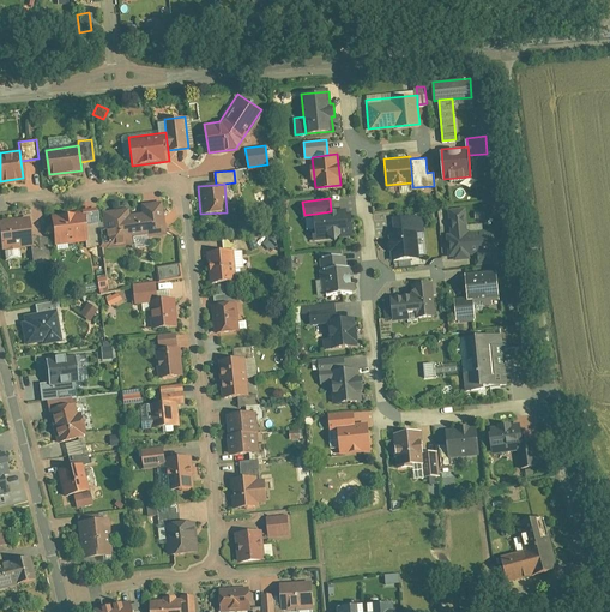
[(128,205),(101,210),(104,227),(97,228),(100,246),(132,243),(132,237),(165,232),(162,202),(143,204),(144,211),(130,214),(128,205)]
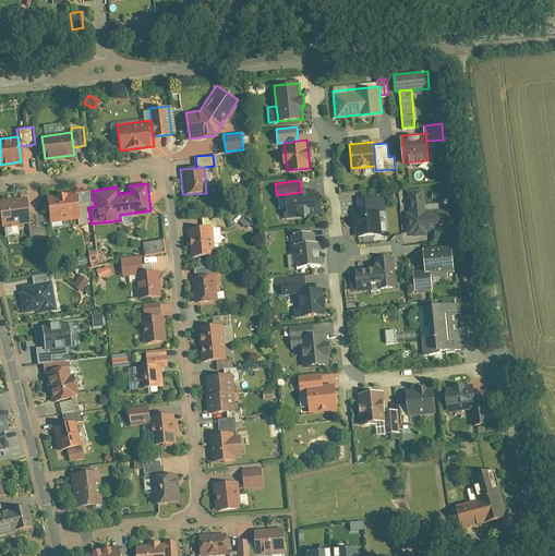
[(423,188),(407,189),(409,213),(407,213),(409,232),(411,231),(411,236),(427,233),(427,231),(433,230),(434,239),(454,238),(450,205),(425,207),(423,188)]
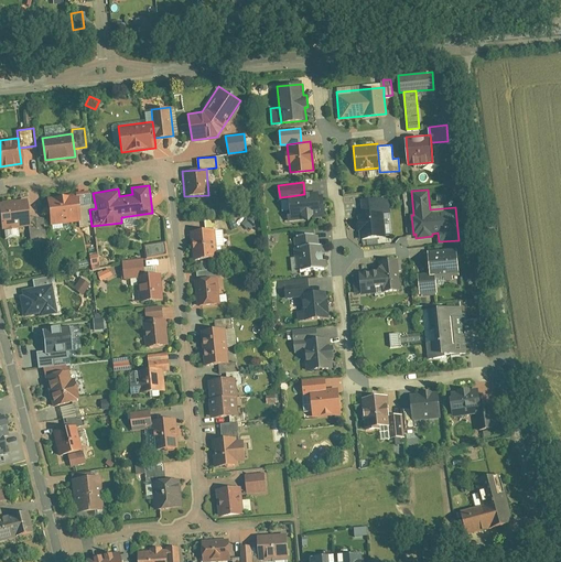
[(76,192),(45,196),(50,223),(79,219),(76,192)]
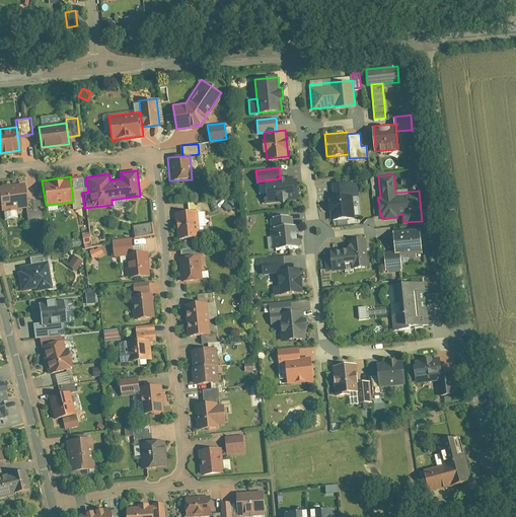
[(280,178),(267,180),(269,201),(297,198),(295,176),(280,178)]
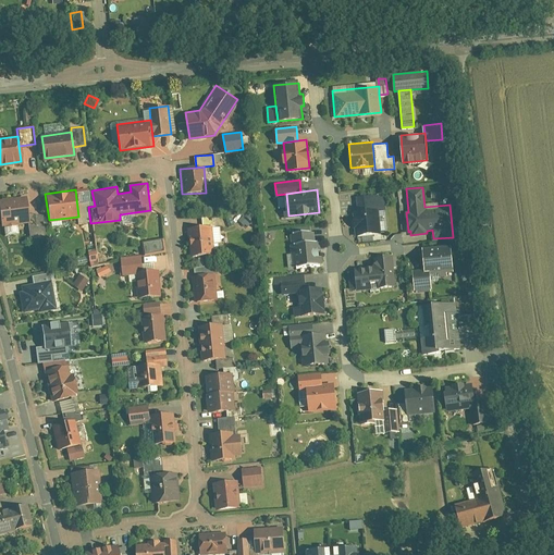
[(384,208),(383,193),(356,196),(358,210),(378,209),(384,208)]
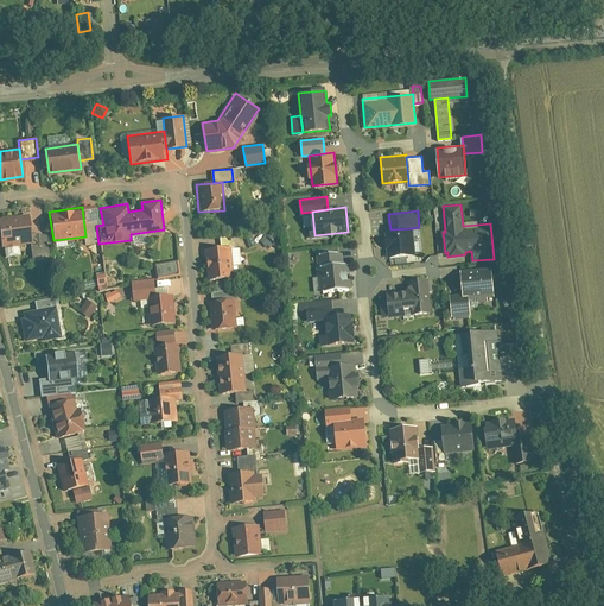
[(27,213),(0,218),(0,227),(2,246),(32,242),(31,234),(27,213)]
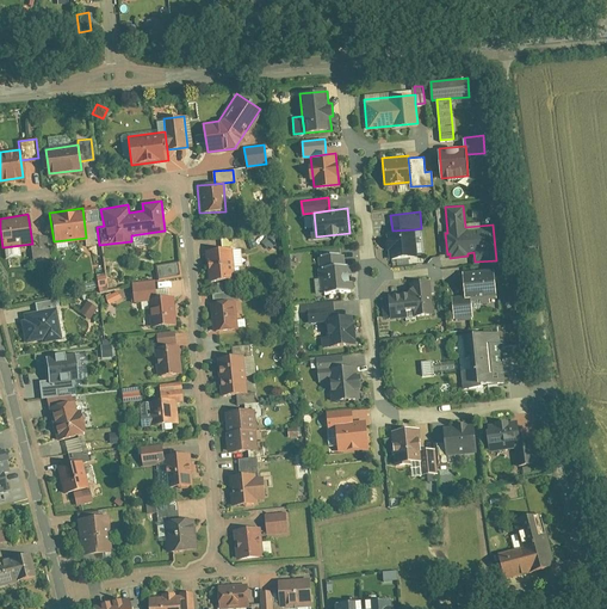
[(392,231),(386,232),(390,259),(416,257),(414,229),(392,231)]
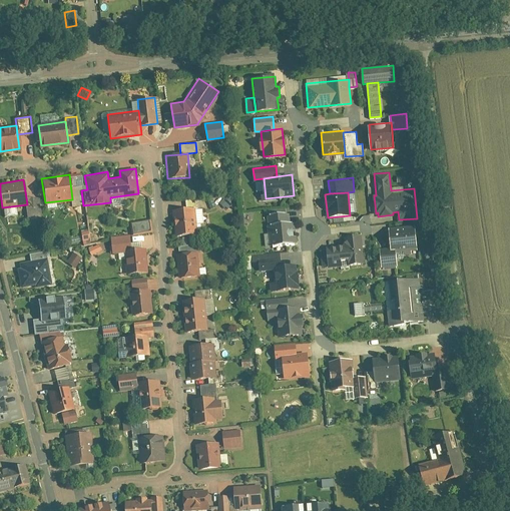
[(28,215),(40,213),(37,195),(26,197),(27,204),(28,215)]
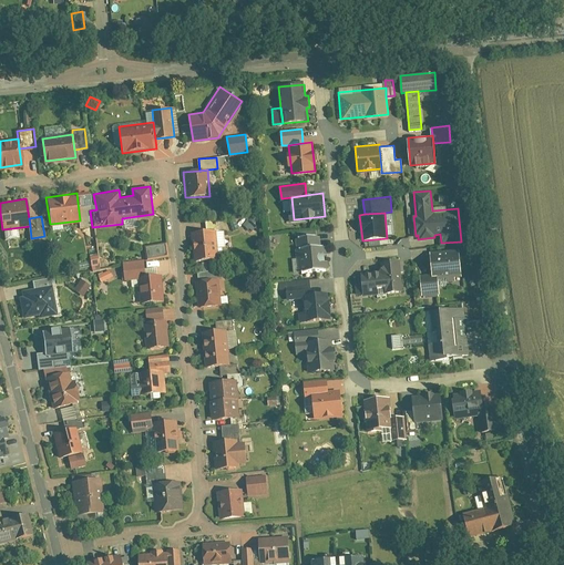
[(217,229),(217,218),(204,219),(205,230),(215,230),(217,229)]
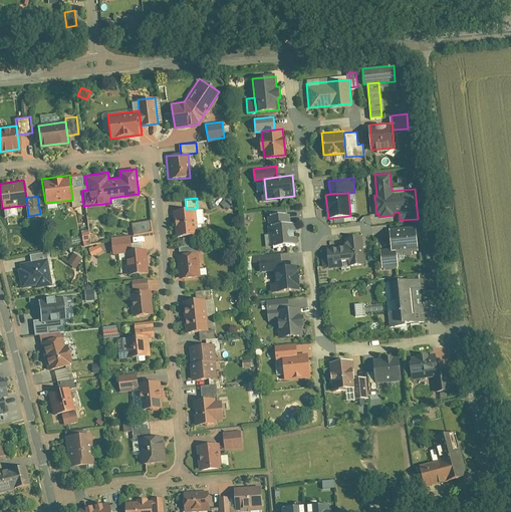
[(186,209),(174,210),(176,236),(197,235),(195,209),(186,209)]
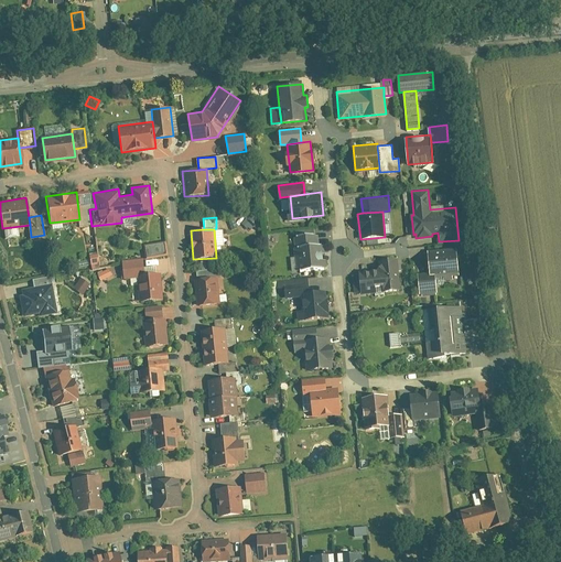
[(319,245),(317,235),(294,237),(295,247),(319,245)]
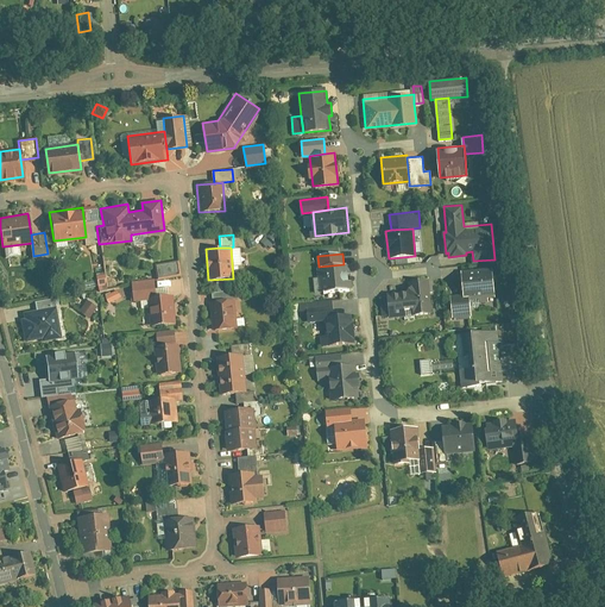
[(178,260),(155,264),(157,279),(181,274),(178,260)]
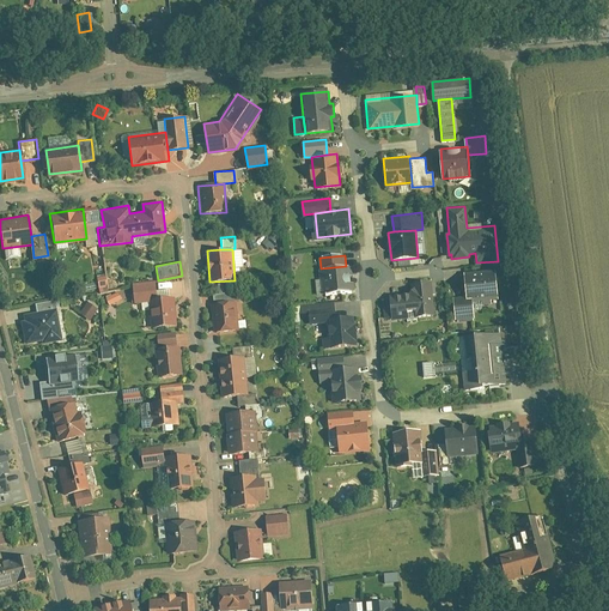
[(346,266),(321,268),(323,292),(352,290),(349,265),(346,266)]
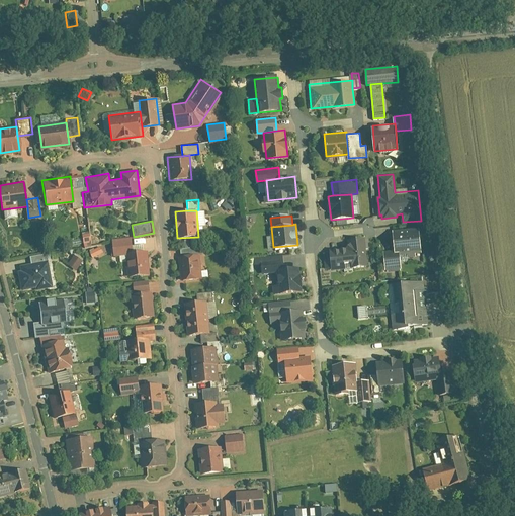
[(418,227),(392,230),(395,249),(395,252),(400,252),(421,249),(418,227)]
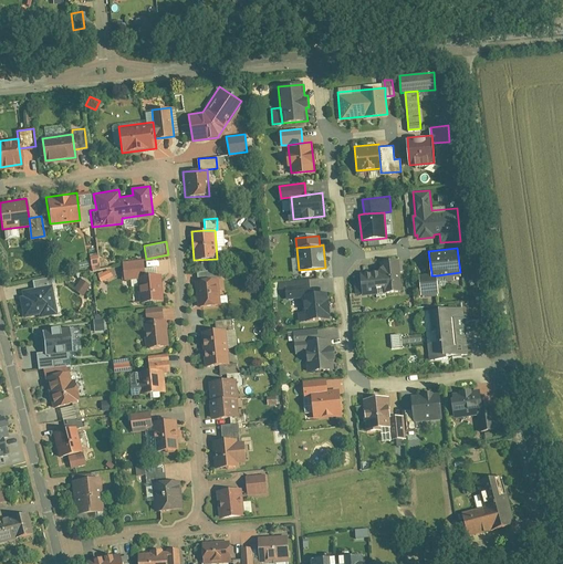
[(94,253),(85,254),(86,265),(95,264),(94,253)]
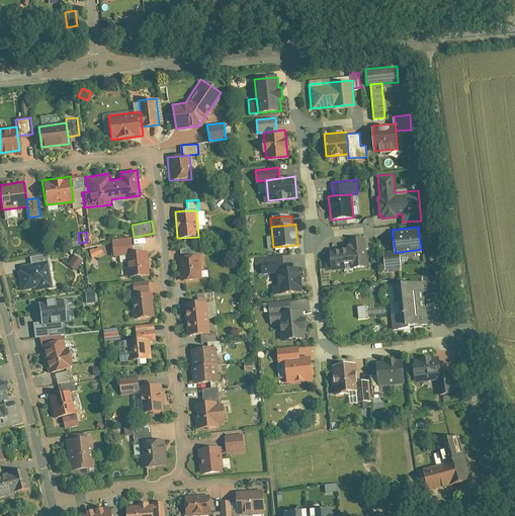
[(363,237),(347,239),(348,246),(350,260),(350,267),(367,265),(363,237)]
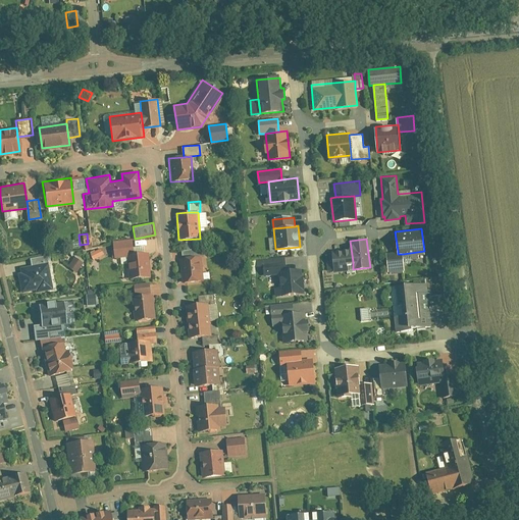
[(132,240),(114,242),(115,256),(128,255),(134,254),(132,240)]
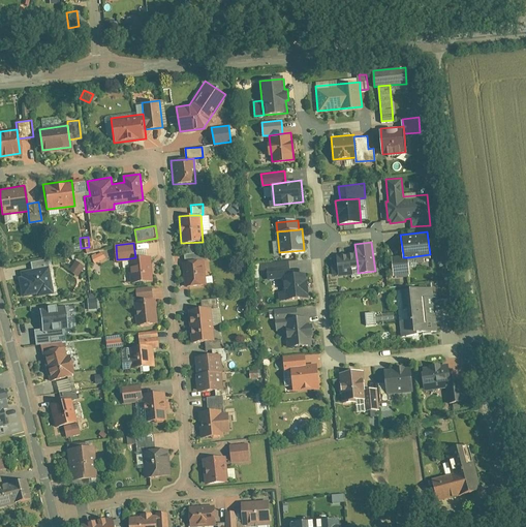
[(90,262),(102,258),(99,251),(88,255),(90,262)]
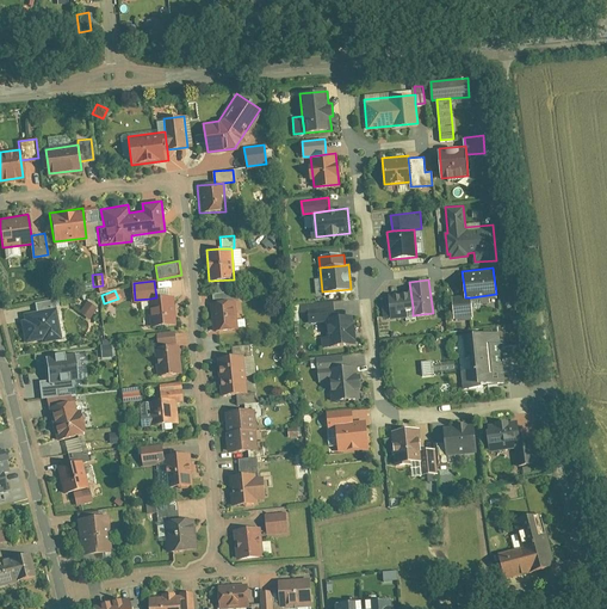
[(391,314),(392,319),(407,317),(406,308),(413,307),(410,290),(389,293),(389,297),(391,314)]
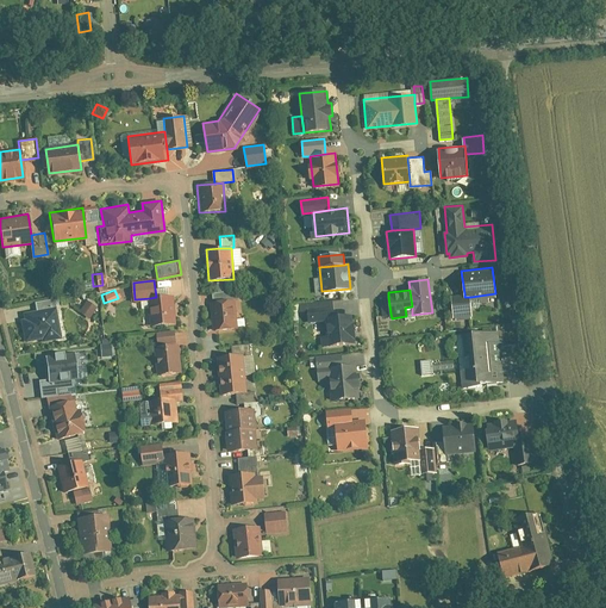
[(449,295),(453,316),(472,315),(470,297),(464,297),(464,293),(449,295)]
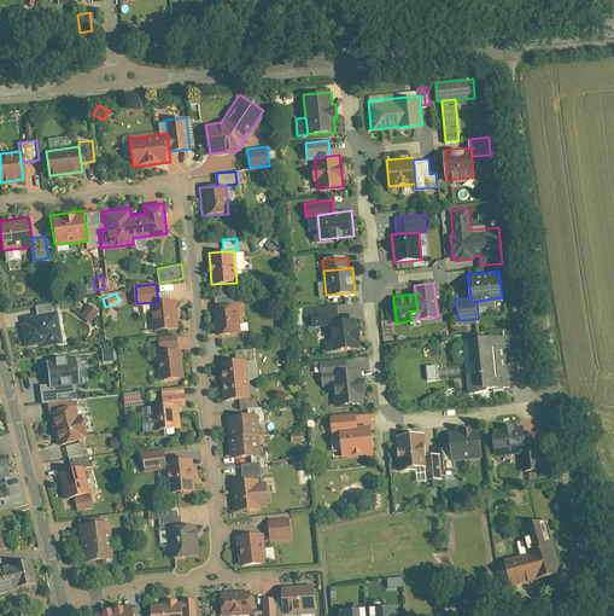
[(158,301),(152,302),(155,329),(177,327),(174,300),(158,301)]
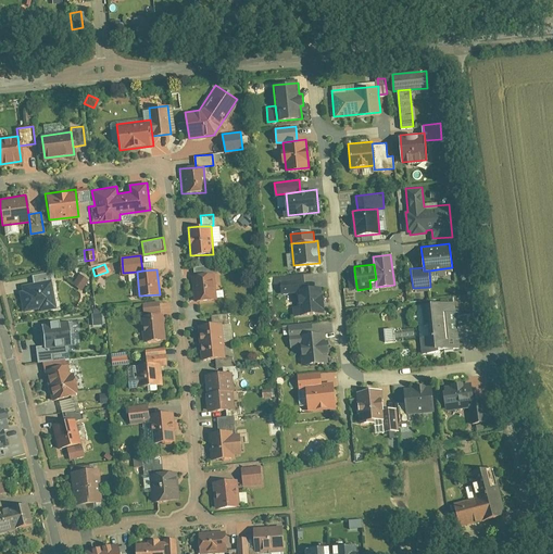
[(354,271),(347,272),(349,287),(356,286),(354,271)]
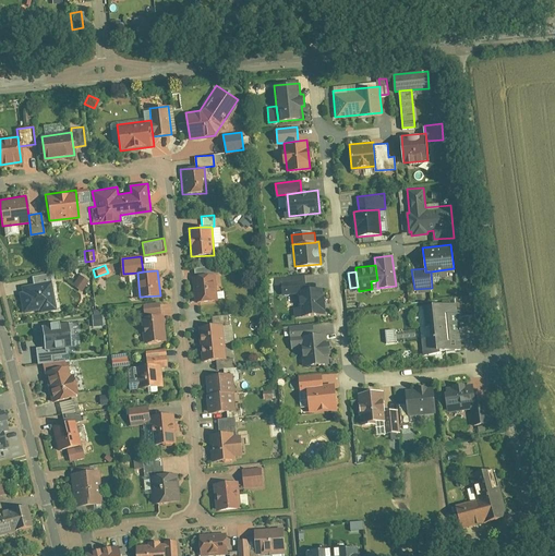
[(49,273),(33,276),(34,283),(50,280),(49,273)]
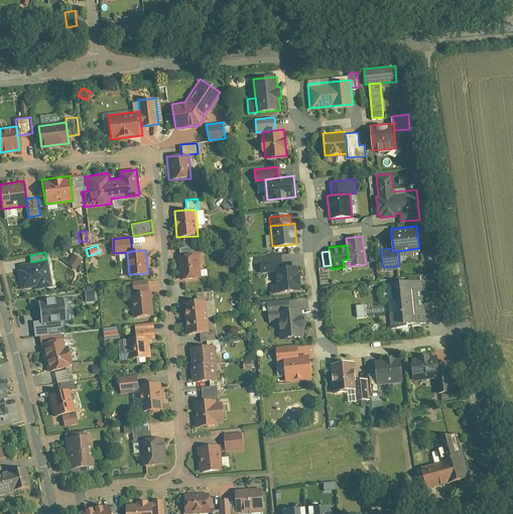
[(82,257),(74,252),(67,262),(74,267),(82,257)]
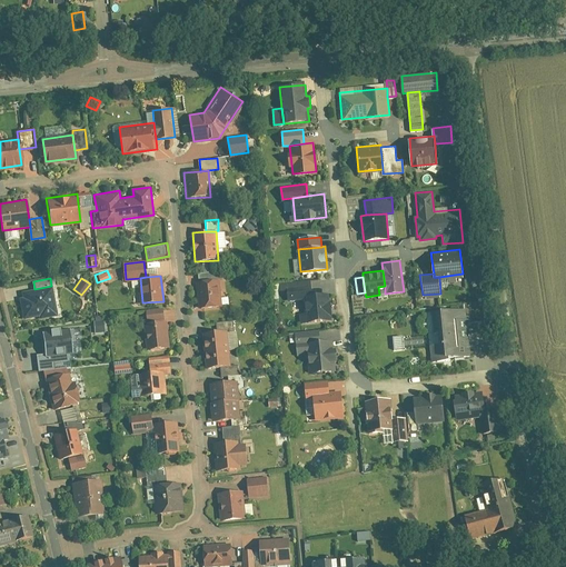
[(219,279),(196,281),(198,307),(221,306),(219,279)]
